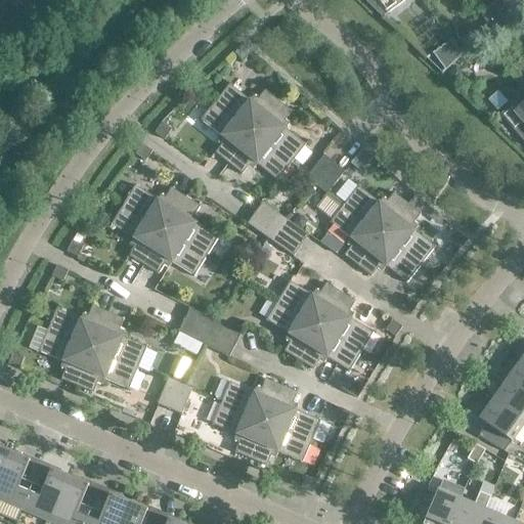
[(376,0),(387,14),(397,6),(398,0),(376,0)]
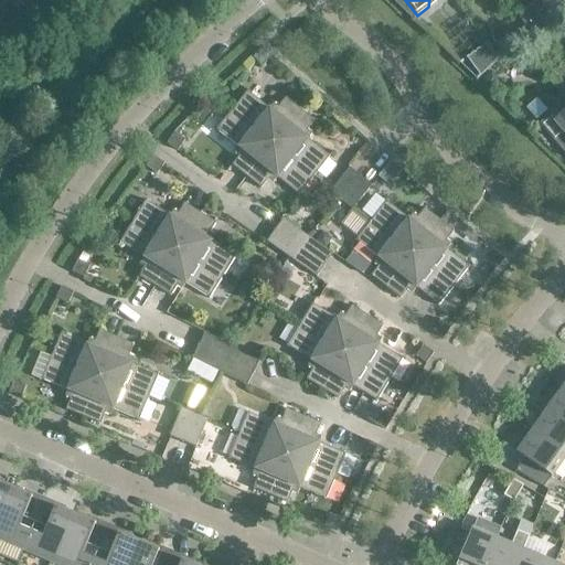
[(525,10),(519,16),(530,31),(537,25),(525,10)]
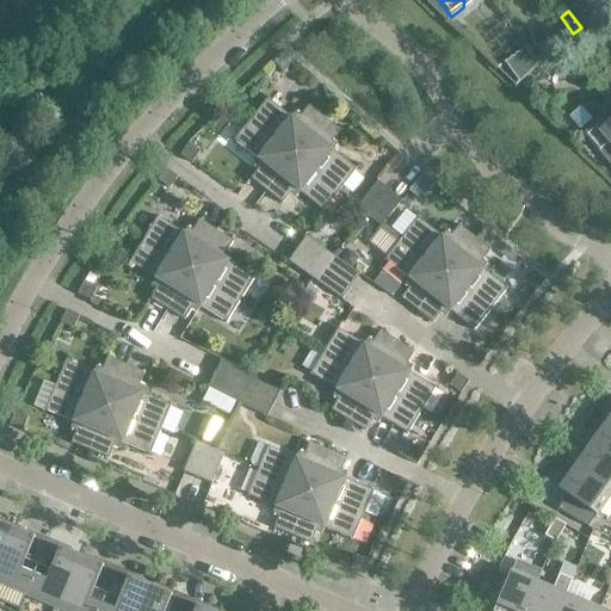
[(525,48),(505,65),(519,84),(538,66),(525,48)]
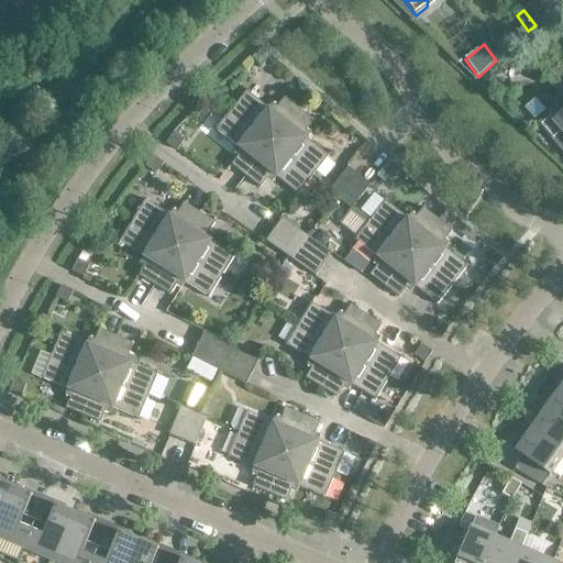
[(271,56),(261,47),(251,56),(262,66),(271,56)]
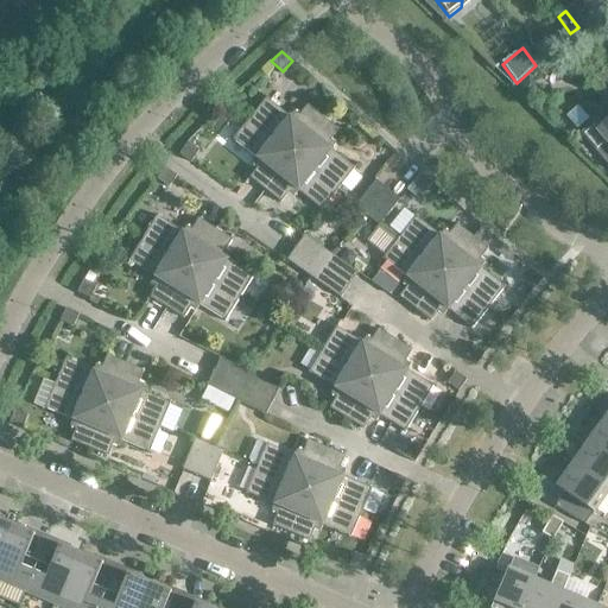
[(530,78),(520,89),(530,99),(537,92),(536,84),(530,78)]
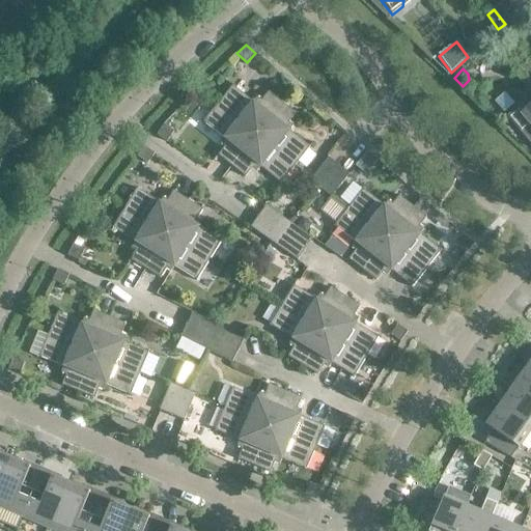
[(232,85),(218,104),(256,134),(281,103),(268,91),(260,101),(256,98),(253,102),(232,85)]
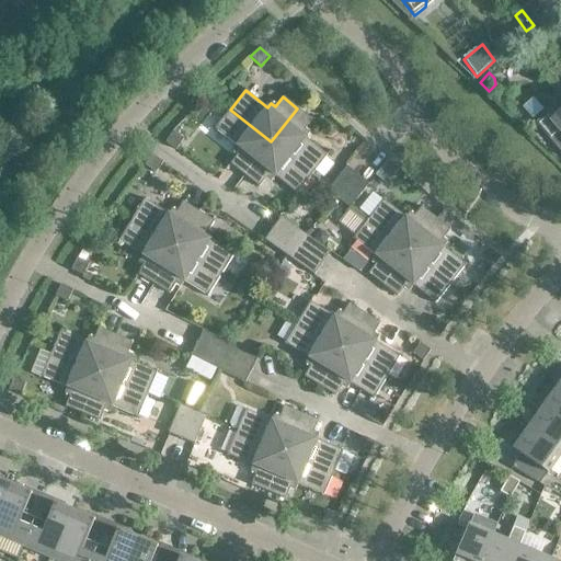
[(312,119),(297,109),(271,141),(312,174),(328,156),(306,138),(309,133),(305,129),(312,119)]
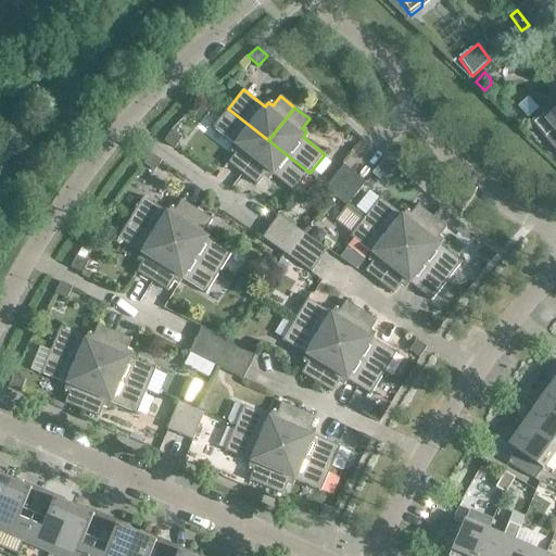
[(268,140),(228,109),(213,127),(235,144),(230,150),(235,153),(228,163),(242,174),(268,140)]
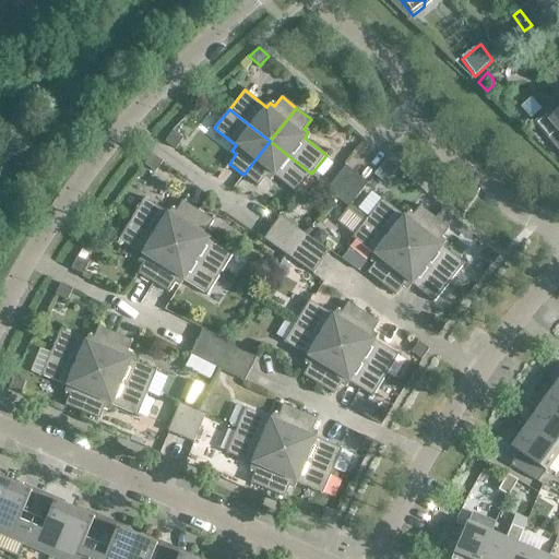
[(558,111),(557,114),(544,113),(533,122),(558,152),(558,111)]
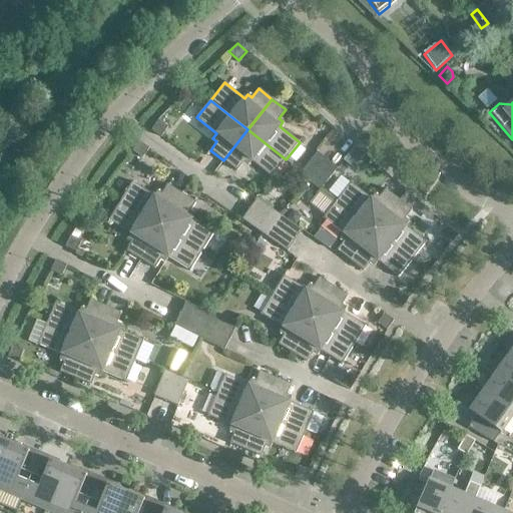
[(167,127),(158,120),(151,130),(160,137),(167,127)]
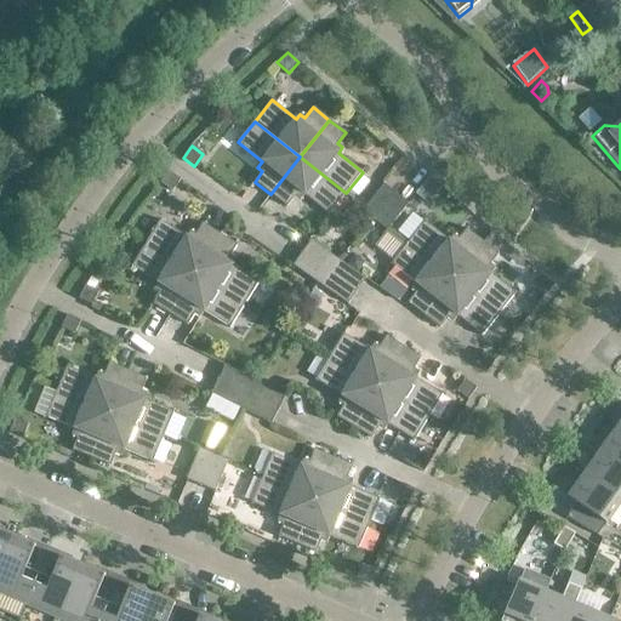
[(346,193),(300,157),(271,194),(286,208),(295,197),(300,200),(305,195),(329,215),(346,193)]
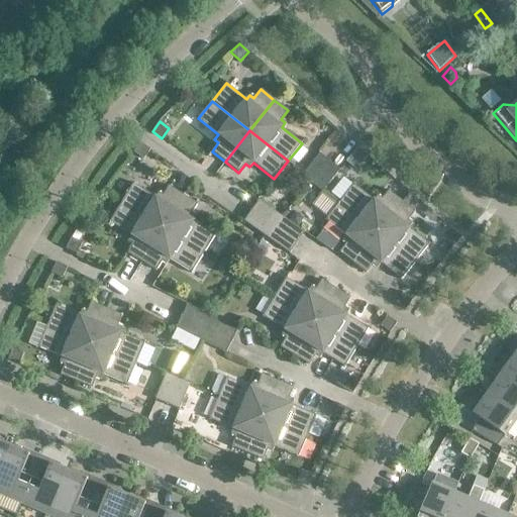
[(150,149),(140,142),(133,152),(143,160),(150,149)]
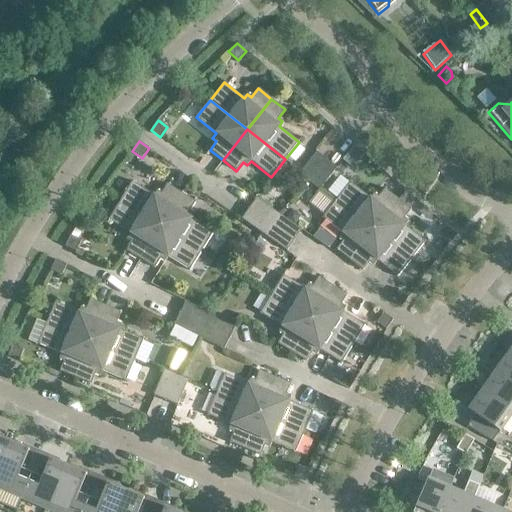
[(353,146),(347,154),(357,162),(363,154),(353,146)]
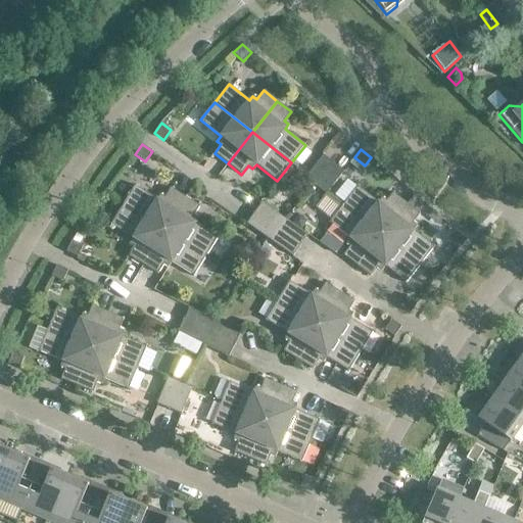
[(306,175),(317,183),(335,160),(325,152),(306,175)]
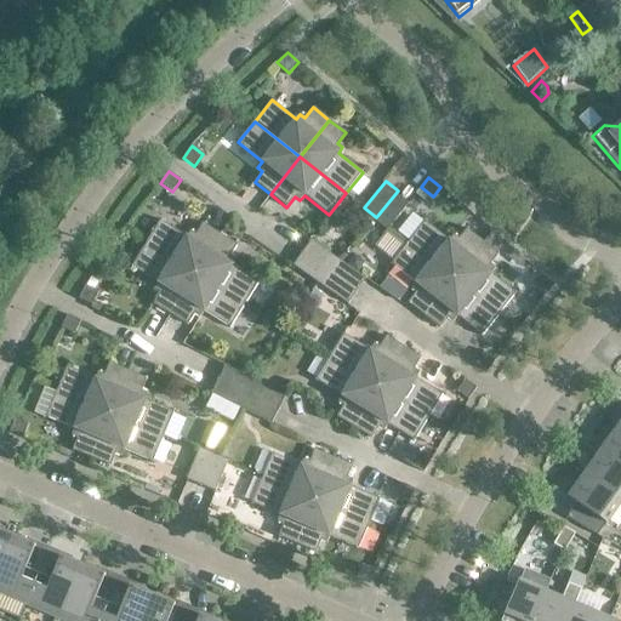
[(410,200),(398,191),(376,217),(388,227),(410,200)]
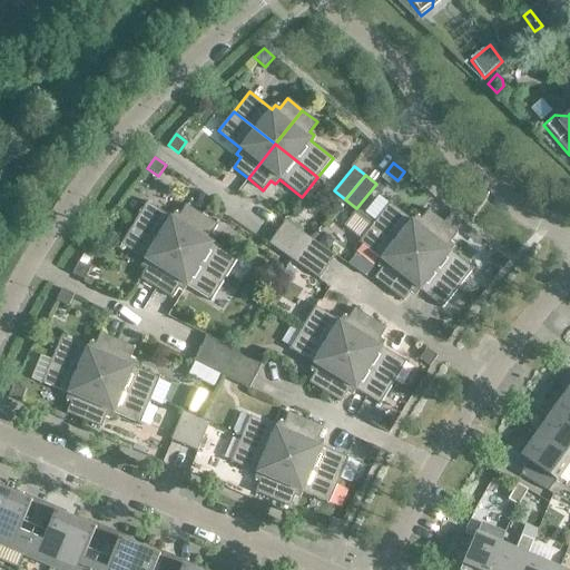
[(147,203),(134,224),(179,252),(202,215),(186,205),(179,215),(175,212),(170,217),(147,203)]
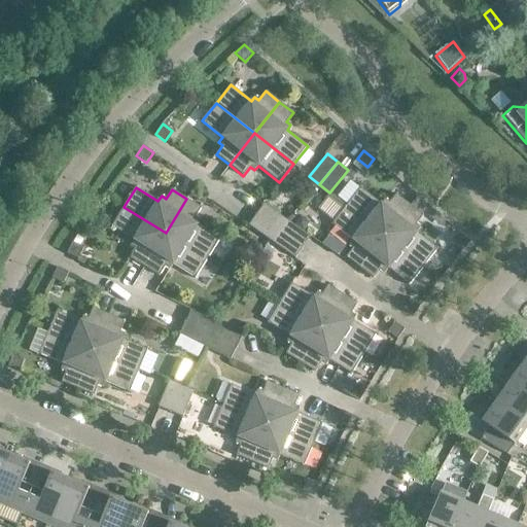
[(360,187),(346,206),(384,236),(410,205),(395,194),(389,203),(384,200),(381,204),(360,187)]
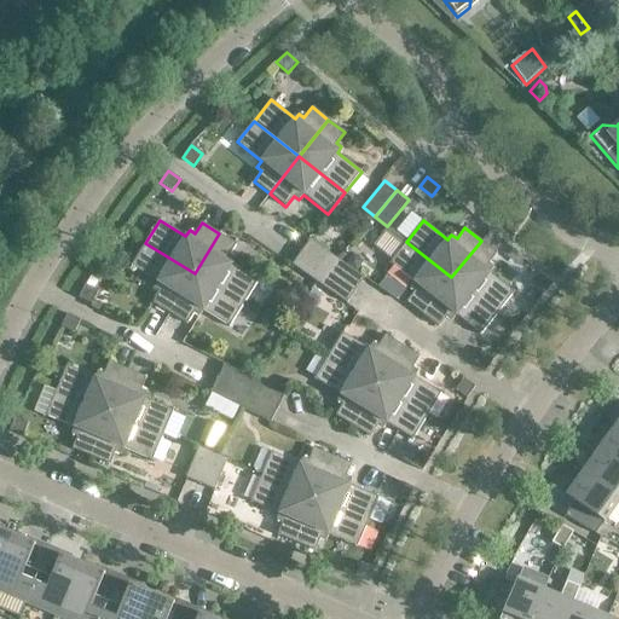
[(237,244),(219,233),(195,273),(243,304),(258,281),(231,265),(235,259),(230,255),(237,244)]
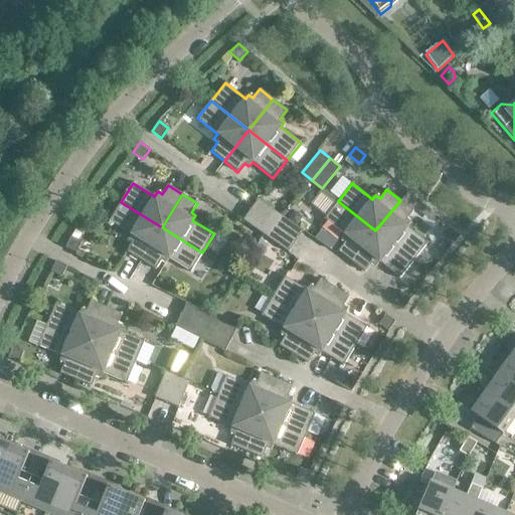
[(258,199),(249,209),(273,225),(280,215),(258,199)]
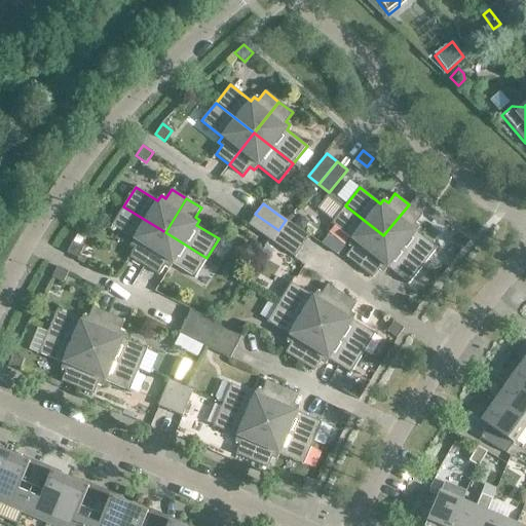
[(422,215),(409,204),(383,235),(422,266),(437,249),(416,232),(419,227),(415,224),(422,215)]
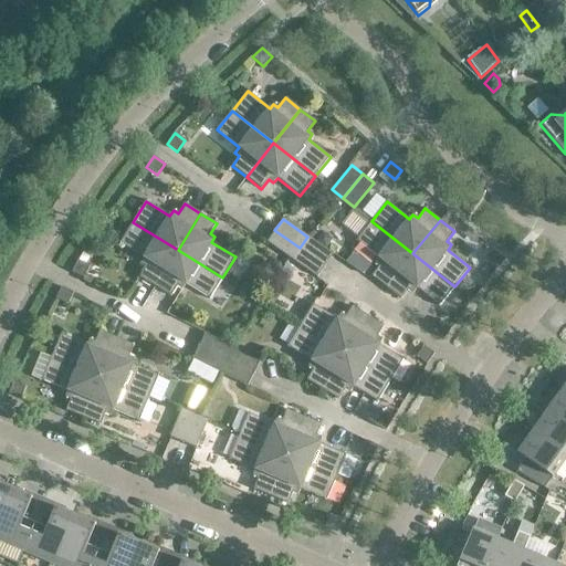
[(412,253),(371,221),(356,240),(378,258),(374,263),(379,266),(371,276),(386,287),(412,253)]
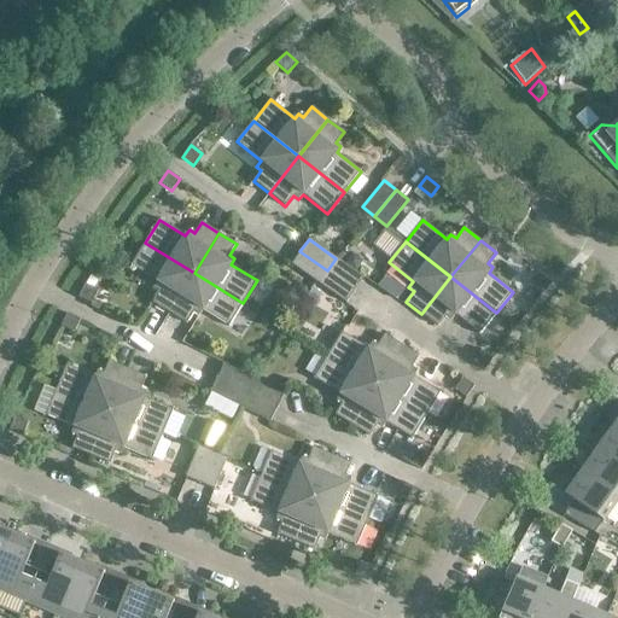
[(194,273),(145,243),(130,266),(157,281),(153,287),(159,291),(152,302),(169,313),(194,273)]
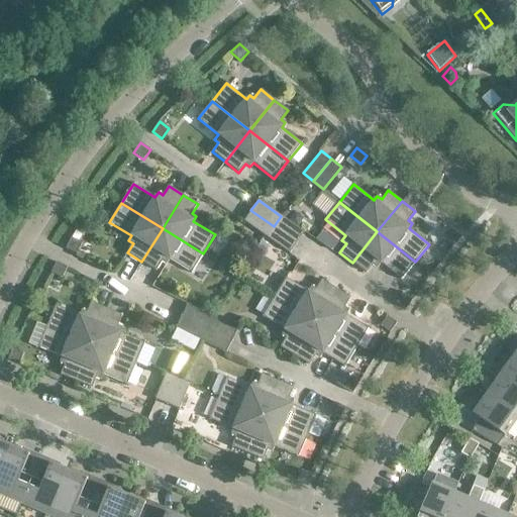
[(274,226),(250,210),(243,221),(266,237),(274,226)]
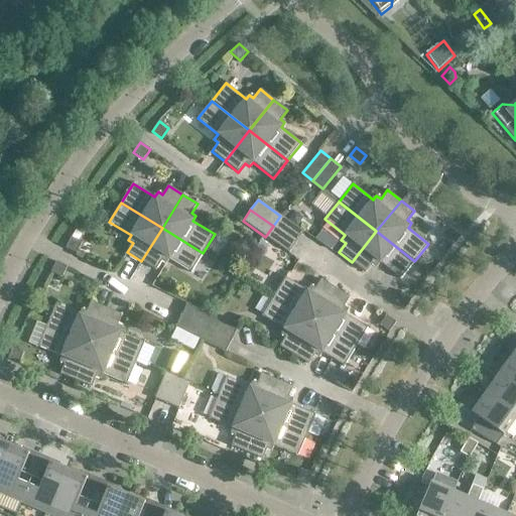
[(294,213),(288,221),(297,227),(301,220),(301,217),(294,213)]
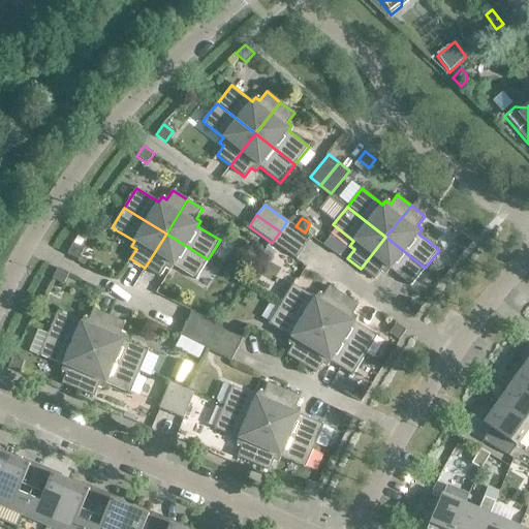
[(311,238),(287,221),(280,231),(304,248),(311,238)]
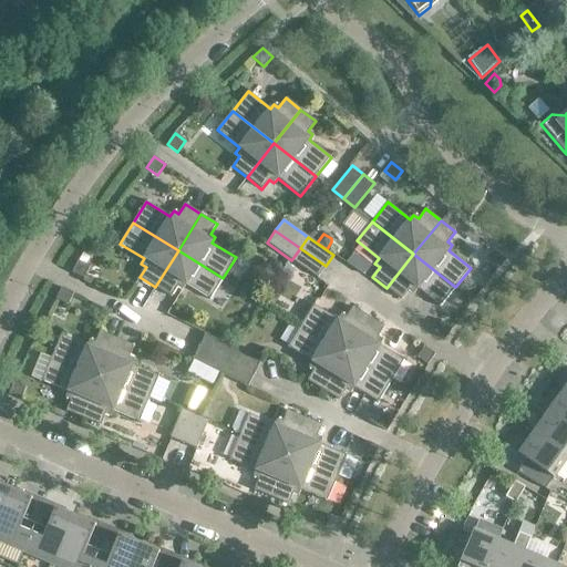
[(326,266),(300,248),(291,260),(317,278),(326,266)]
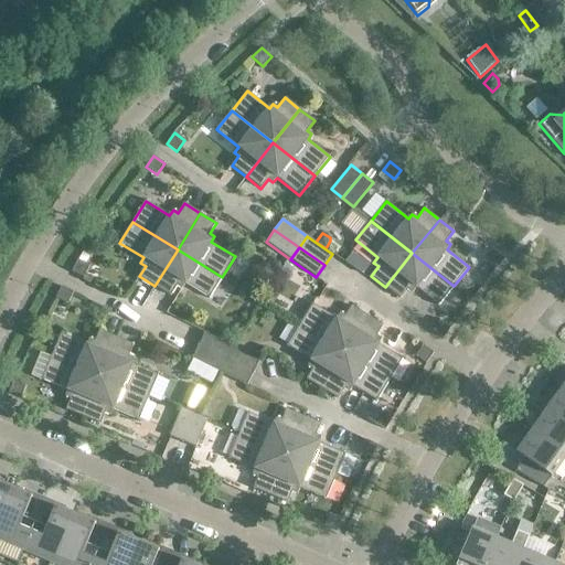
[(222,277),(178,249),(155,286),(171,296),(177,286),(182,289),(185,284),(210,298),(222,277)]
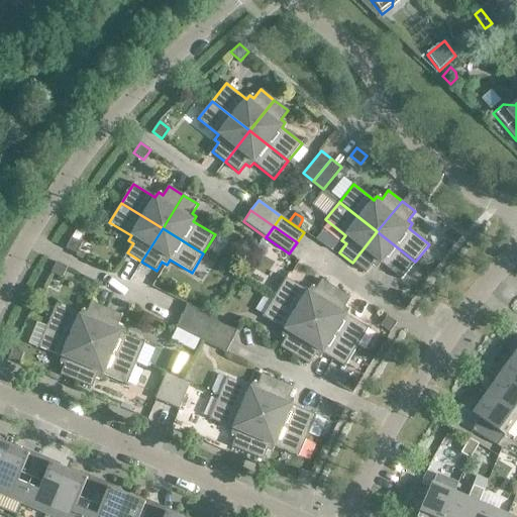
[(461,237),(452,229),(444,238),(453,246),(461,237)]
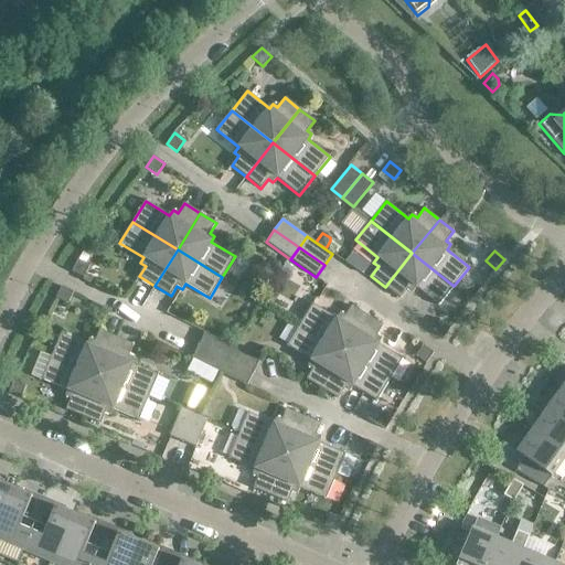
[(454,286),(412,253),(385,287),(400,298),(407,289),(412,292),(416,288),(438,306),(454,286)]
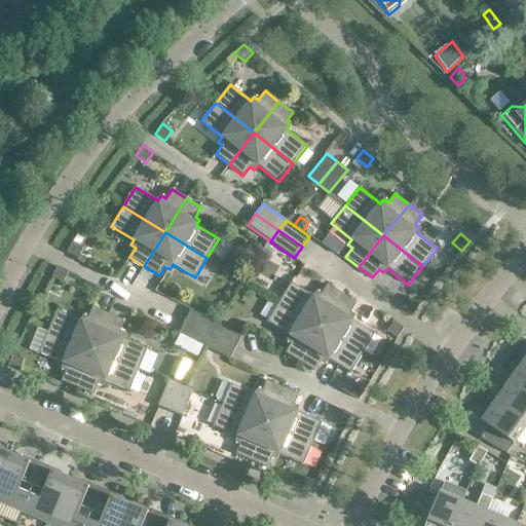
[(83,248),(72,242),(66,253),(77,258),(83,248)]
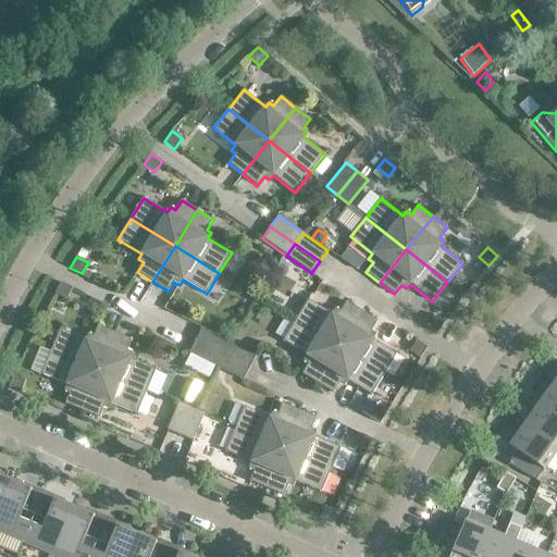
[(281,261),(273,273),(283,279),(291,267),(281,261)]
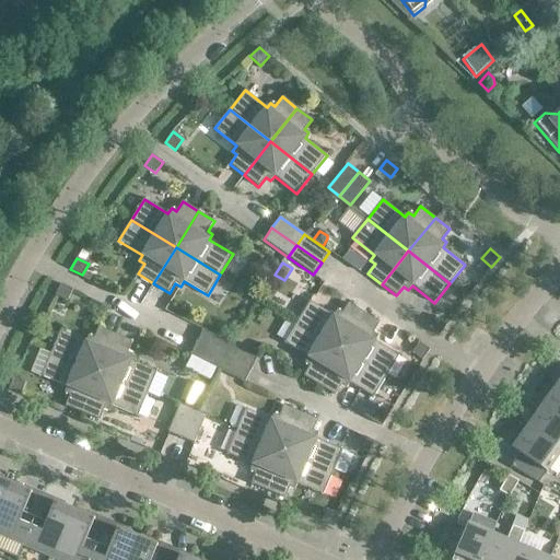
[(72,290),(61,283),(55,295),(67,301),(72,290)]
